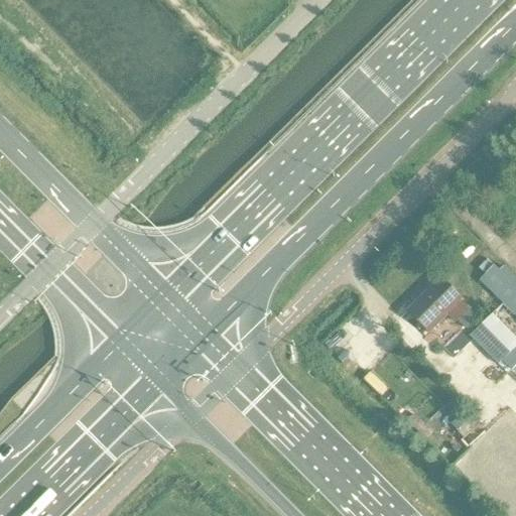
[(447,224),(437,233),(446,243),(457,233),(447,224)]
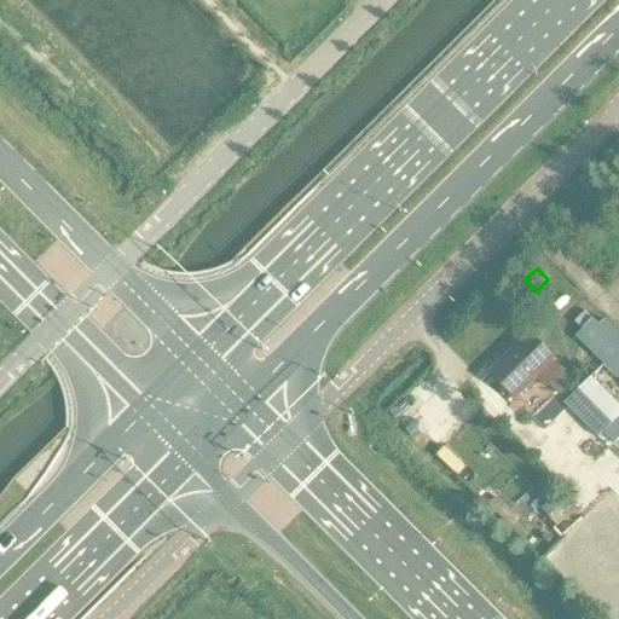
[(593,320),(584,312),(573,323),(582,331),(593,320)]
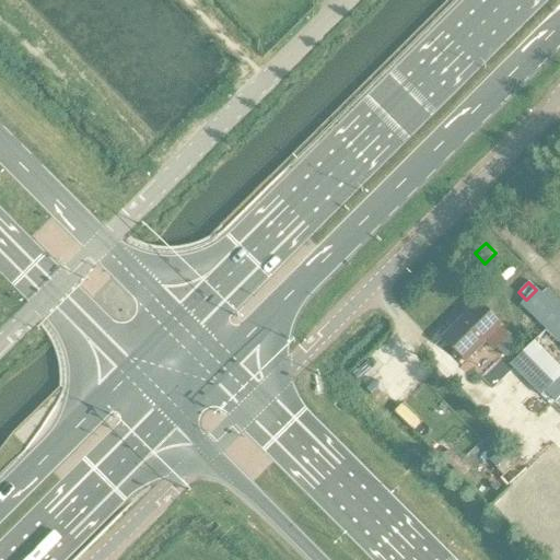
[(526,300),(521,305),(535,321),(540,325),(559,343),(559,304),(546,291),(541,295),(536,290),(526,300)]
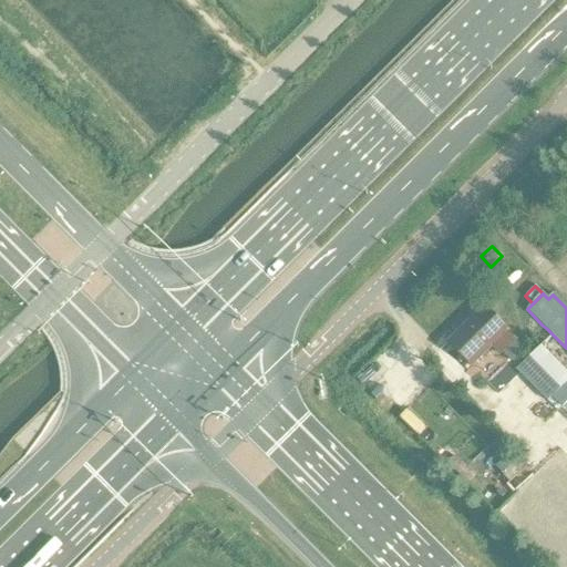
[(515,341),(506,332),(507,331),(484,308),(447,343),(472,367),(492,347),(501,354),(515,341)]
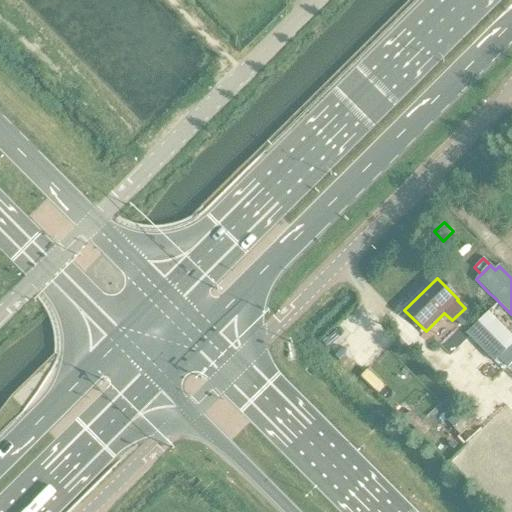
[(511,337),(487,312),(466,333),(494,362),(497,359),(511,343),(511,337)]
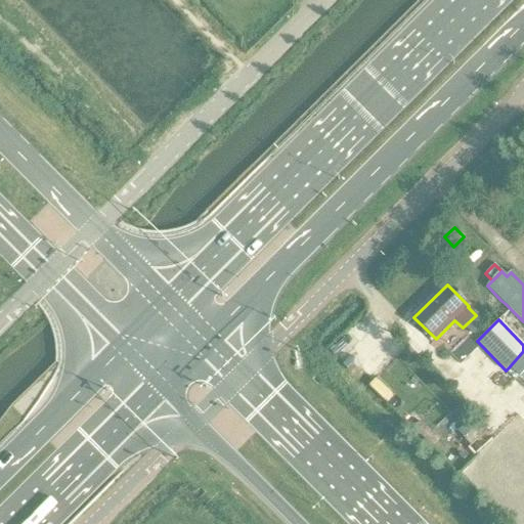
[(523,351),(509,367),(517,376),(523,368),(523,351)]
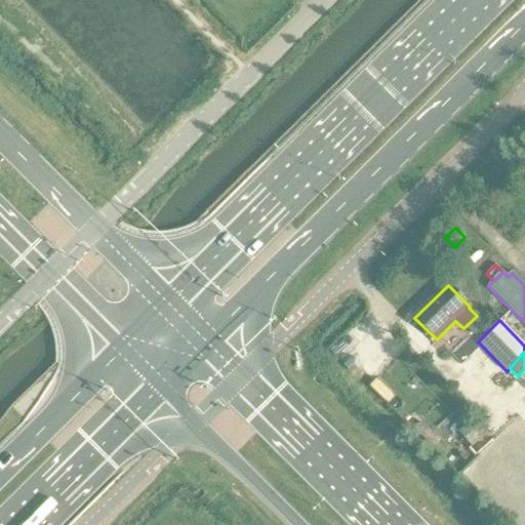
[(473,420),(459,433),(466,439),(479,427),(473,420)]
